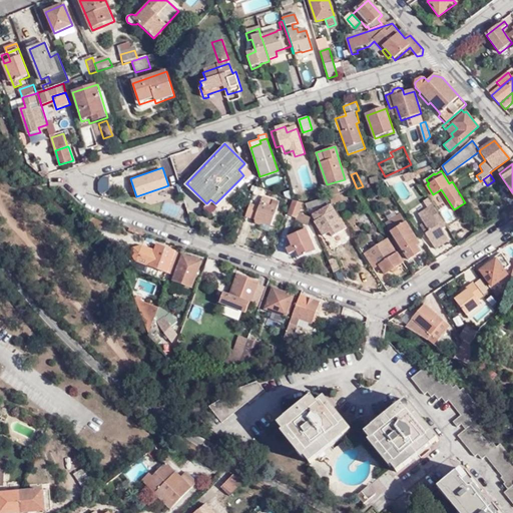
[(418,200),(424,198),(420,185),(414,187),(418,200)]
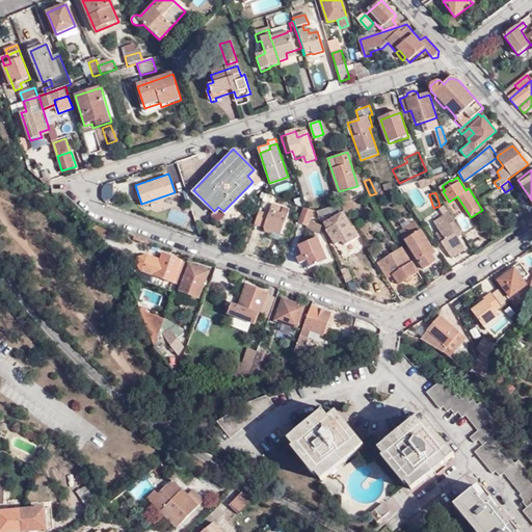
[(342,204),(352,201),(349,193),(340,196),(342,204)]
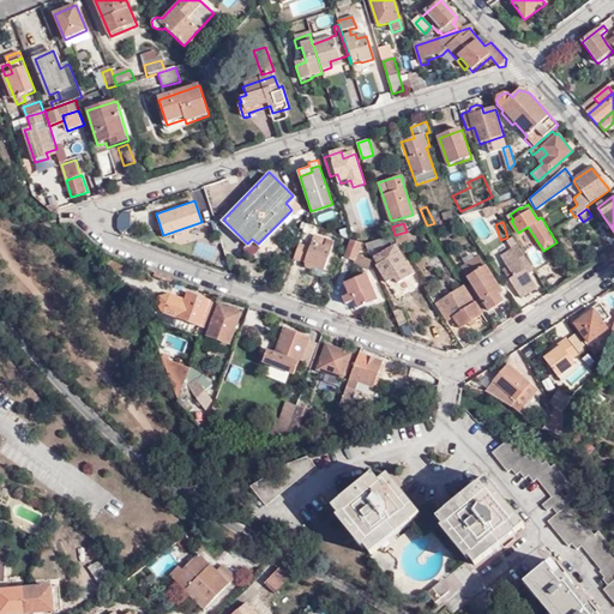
[(307,224),(304,233),(311,235),(312,232),(314,227),(309,226),(307,224)]
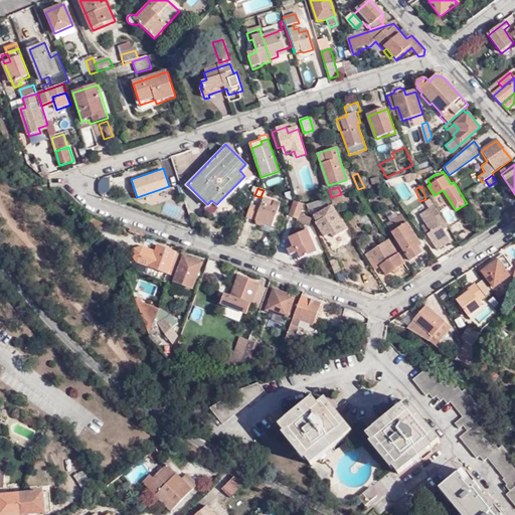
[(279,201),(281,196),(264,190),(262,194),(279,201)]
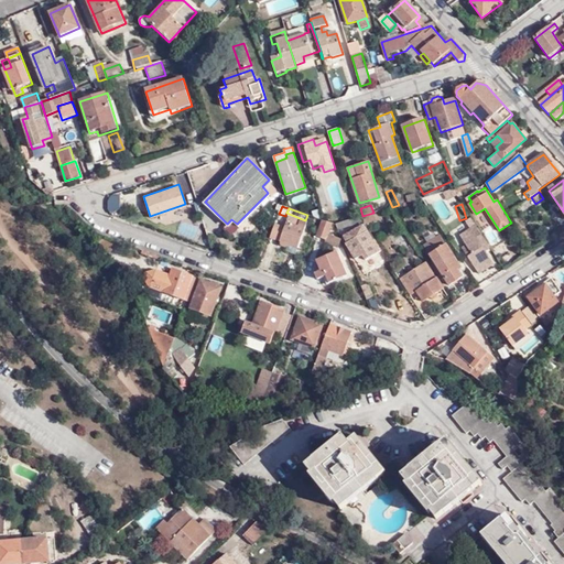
[(376,220),(373,213),(362,216),(360,216),(365,223),(376,220)]
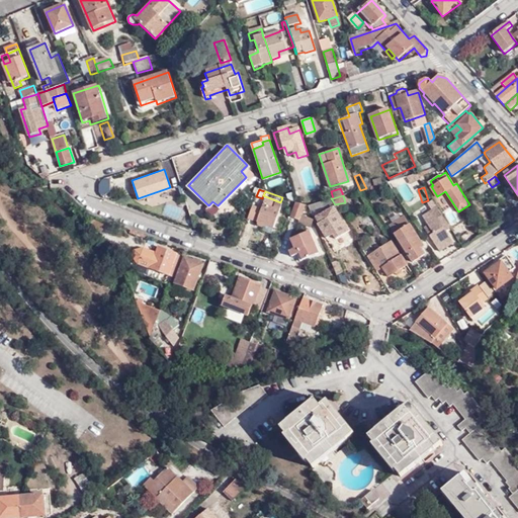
[(312,211),(335,204),(331,198),(328,200),(309,205),(312,211)]
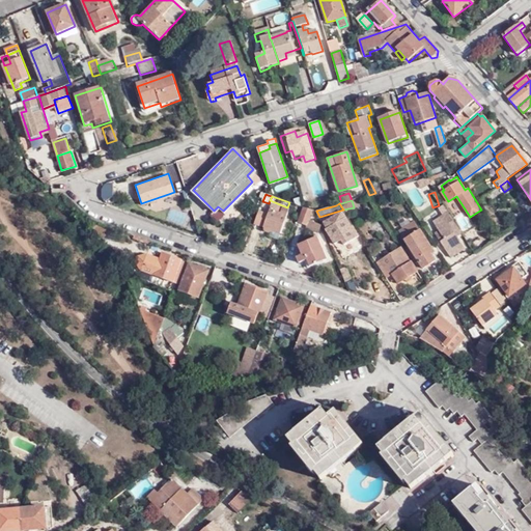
[(280,234),(289,211),(273,205),(269,215),(263,226),(266,231),(270,232),(271,231),(280,234)]
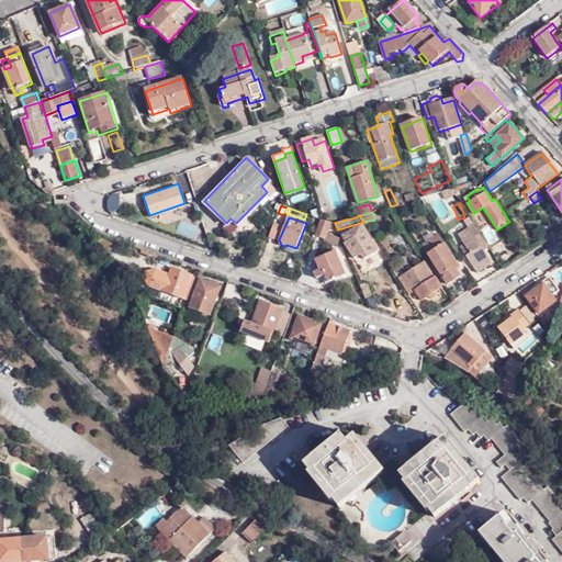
[(324,239),(327,232),(330,224),(321,220),(315,235),(324,239)]
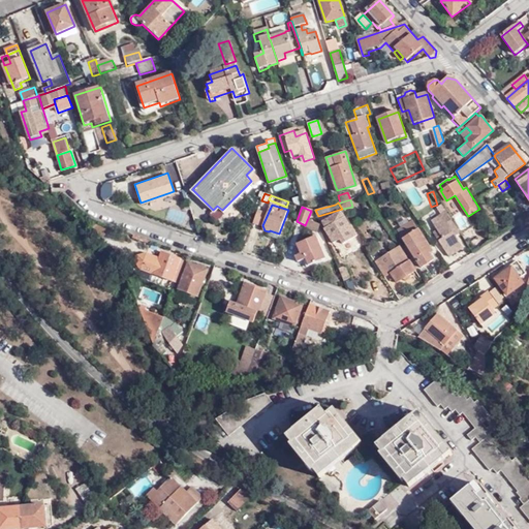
[(183,223),(186,214),(169,210),(167,219),(183,223)]
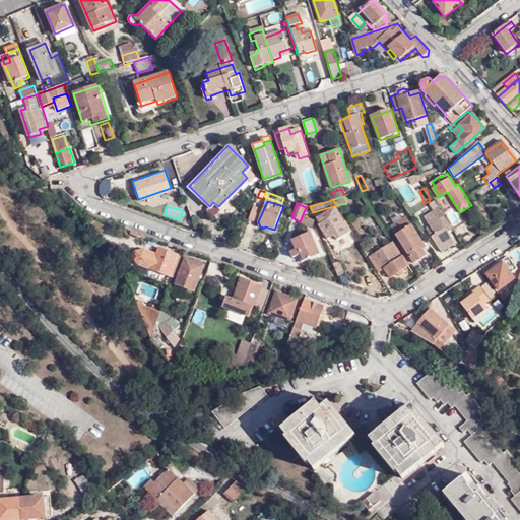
[(253,206),(249,218),(258,221),(263,210),(253,206)]
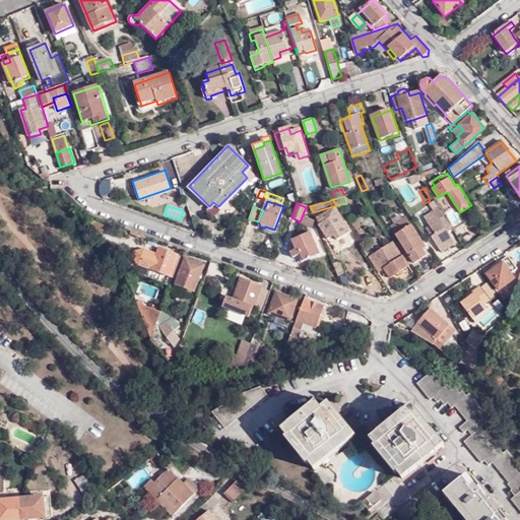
[(431,236),(441,251),(454,243),(447,231),(452,228),(439,208),(438,206),(424,215),(435,233),(431,236)]
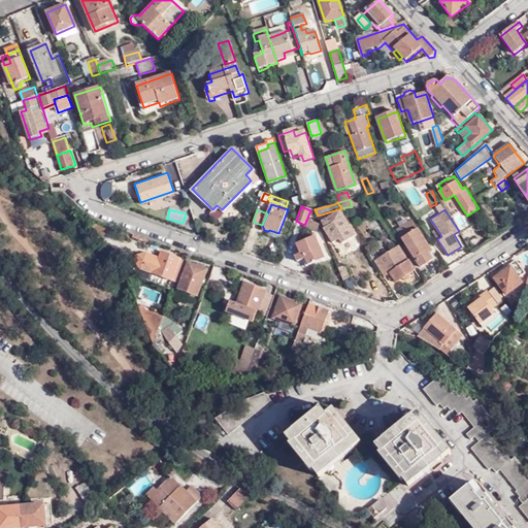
[(342,243),(358,234),(352,225),(350,226),(340,210),(322,221),(324,224),(323,225),(332,243),(339,239),(342,243)]
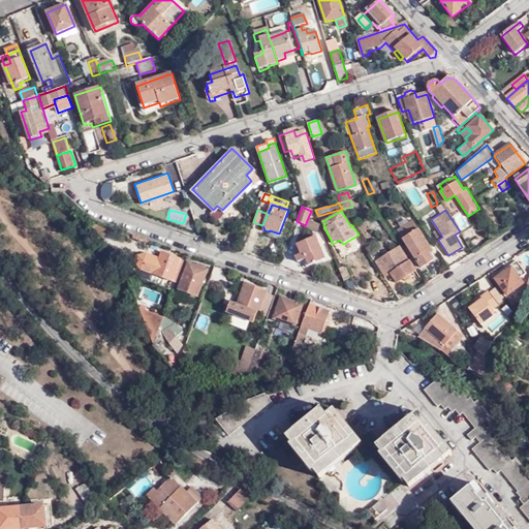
[(320,222),(308,218),(305,225),(304,226),(317,231),(320,222)]
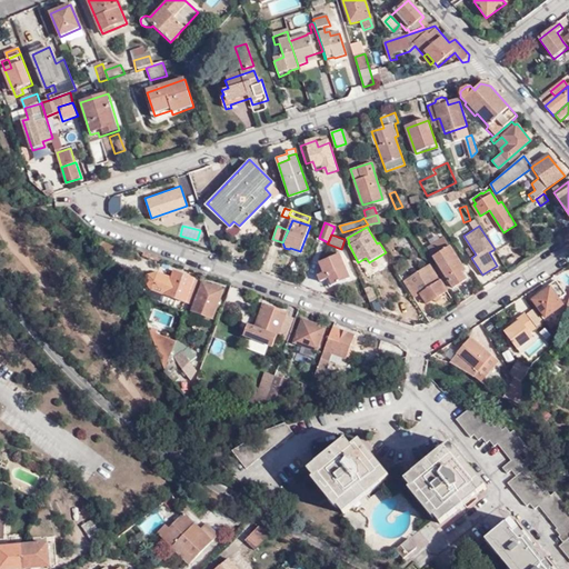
[(428,248),(433,258),(450,247),(445,237),(428,248)]
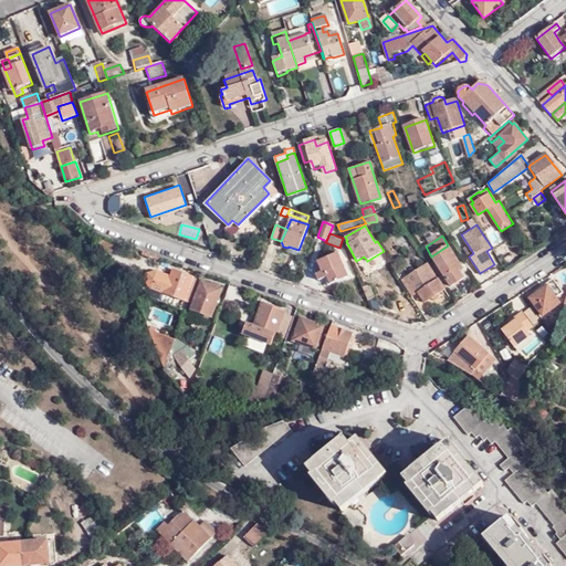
[(448,245),(431,257),(451,287),(464,279),(462,274),(467,271),(463,264),(461,265),(448,245)]
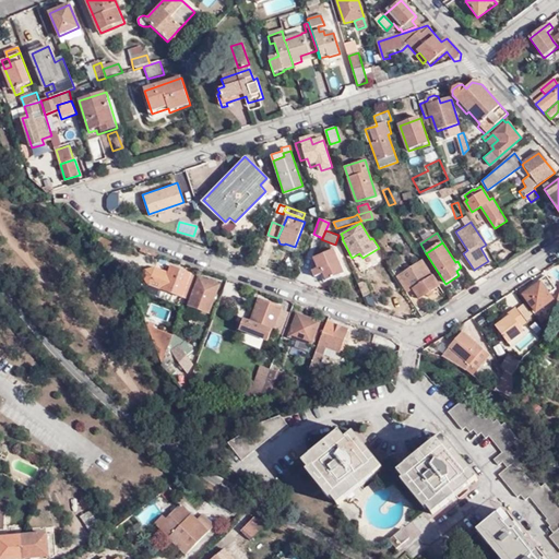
[(323,281),(344,272),(334,248),(313,257),(317,265),(311,269),(314,275),(320,273),(323,281)]
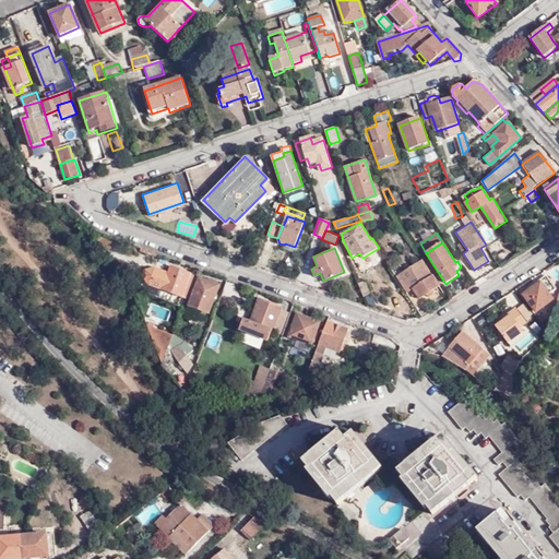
[(400,274),(411,292),(413,289),(419,299),(427,294),(431,290),(439,286),(423,260),(400,274)]
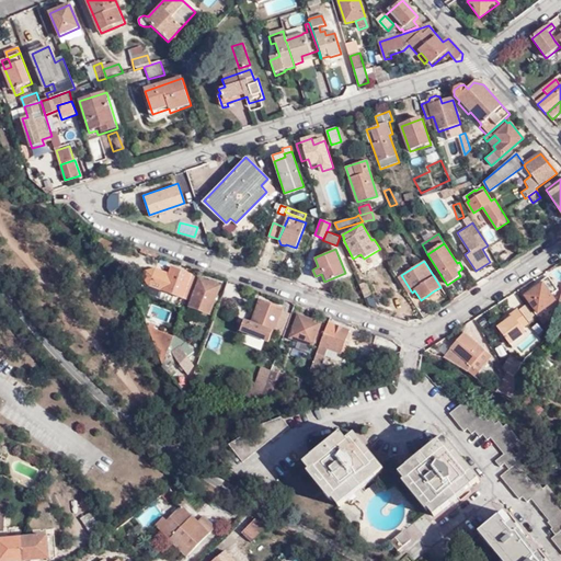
[(191,273),(170,265),(168,273),(164,272),(158,288),(182,297),(191,273)]
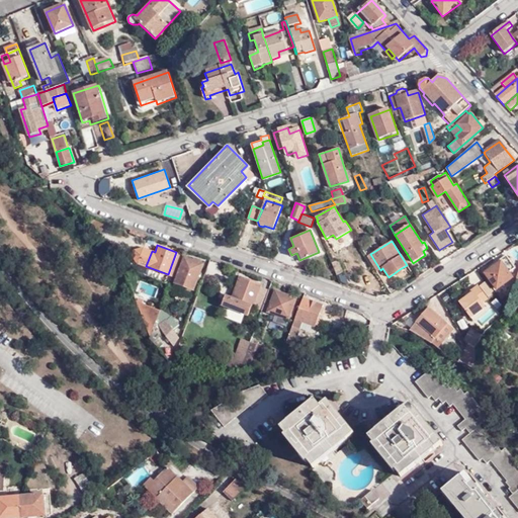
[(152,251),(142,247),(133,249),(131,255),(137,263),(146,266),(152,251)]
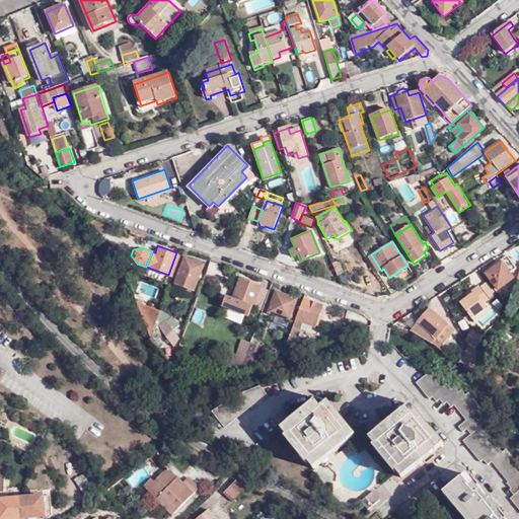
[(507,252),(501,256),(502,260),(485,272),(496,287),(513,275),(510,270),(515,267),(507,252)]
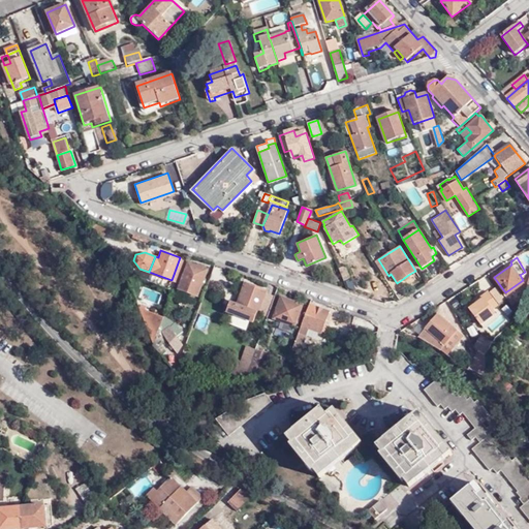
[(376,261),(385,278),(389,276),(378,259),(376,261)]
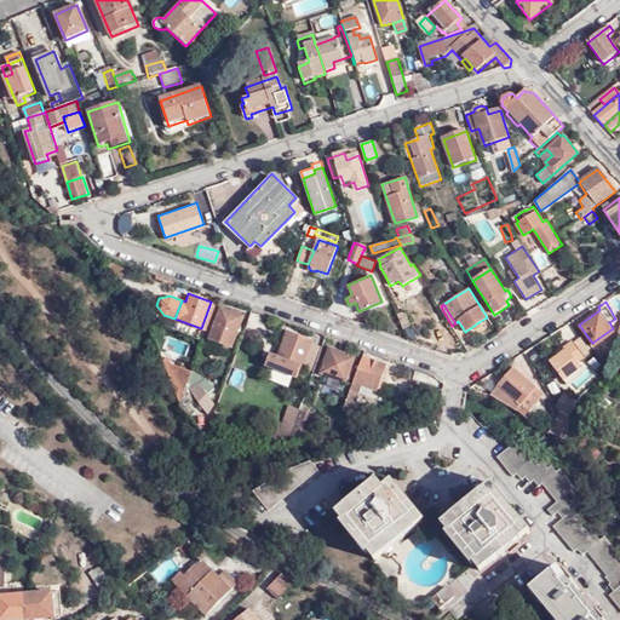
[(245,315),(220,306),(208,339),(233,348),(245,315)]
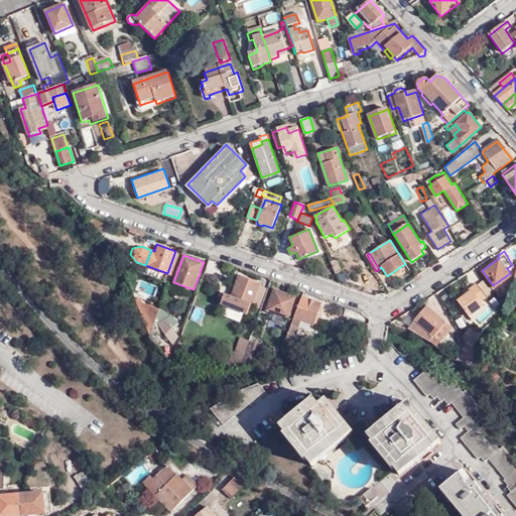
[(331,262),(335,273),(341,271),(337,259),(331,262)]
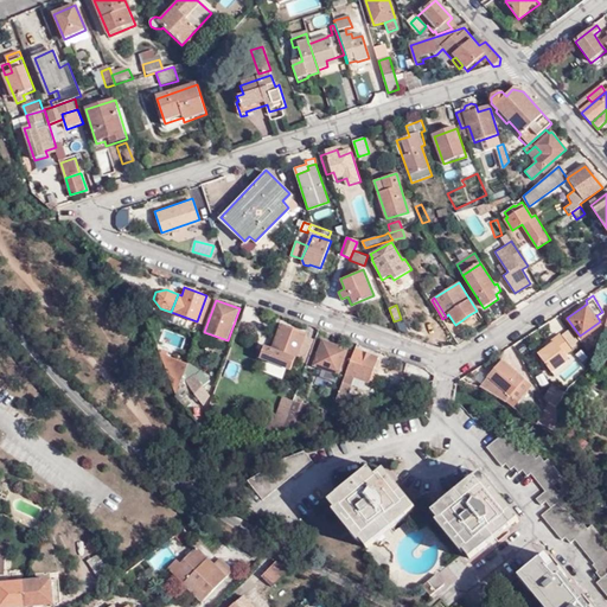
[(302,342),(305,334),(282,326),(273,351),(264,347),(260,359),(291,371),(295,360),(302,363),(310,344),(302,342)]
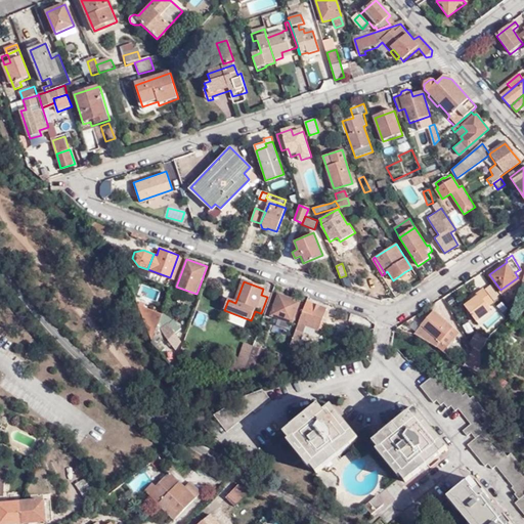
[(481,285),(476,290),(477,292),(471,297),(463,303),(474,319),(489,308),(486,303),(491,299),(481,285)]
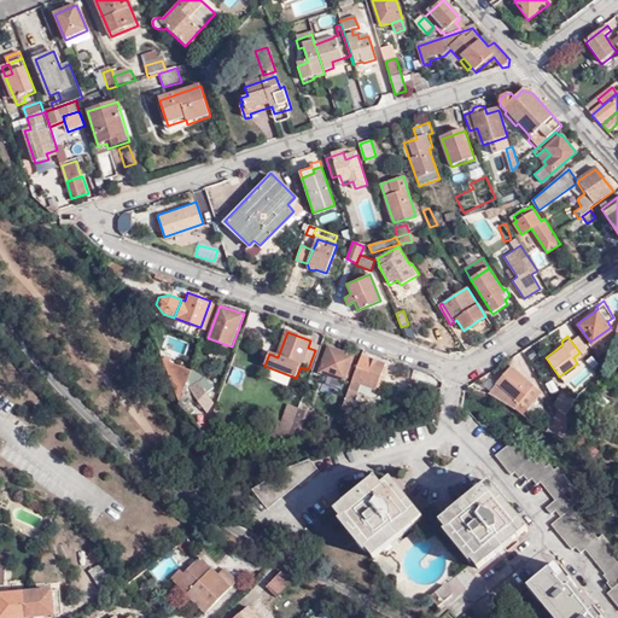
[(344,382),(354,356),(328,347),(319,372),(344,382)]
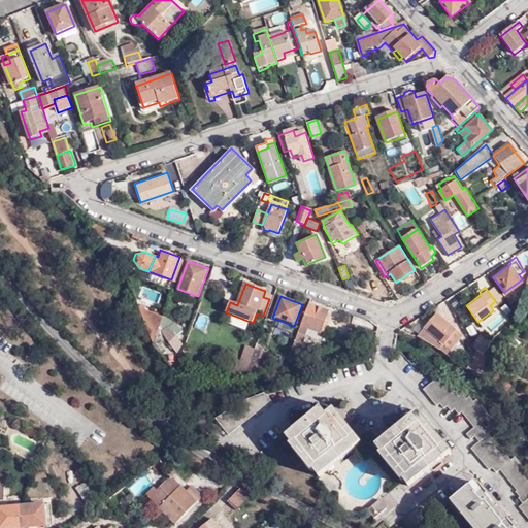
[(330,311),(309,304),(291,353),(294,354),(295,351),(299,353),(309,328),(322,333),(330,311)]
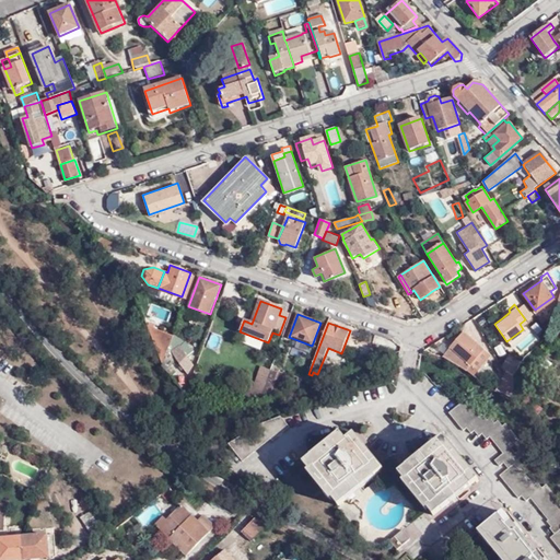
[(165,357),(153,337),(148,325),(147,325),(161,364),(165,357)]
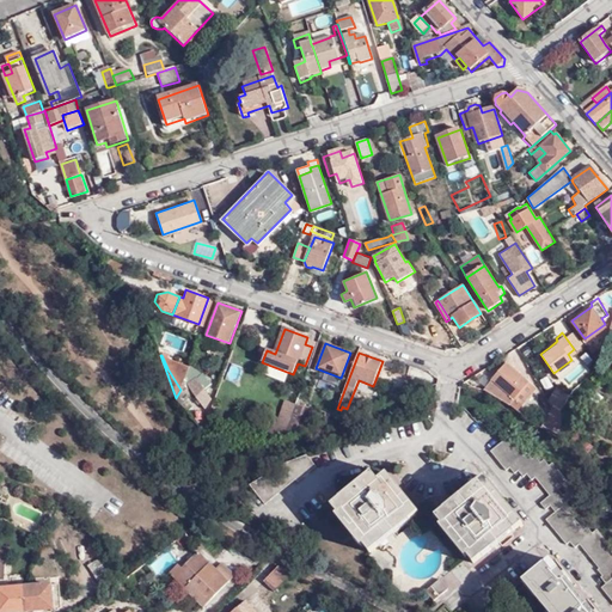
[(185,380),(190,366),(161,355),(167,368),(181,390),(185,380)]
